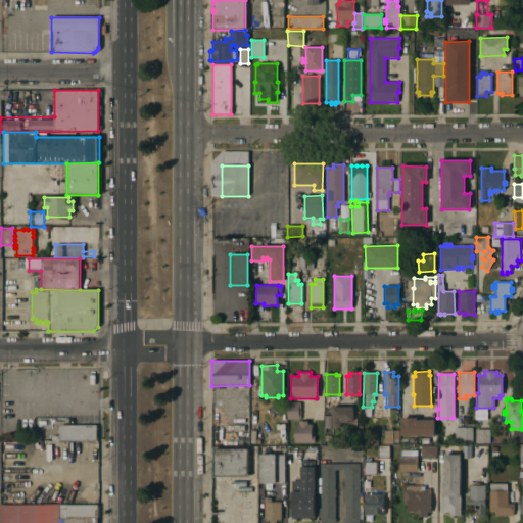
[(287,402),(300,402),(300,420),(287,420),(287,402)]
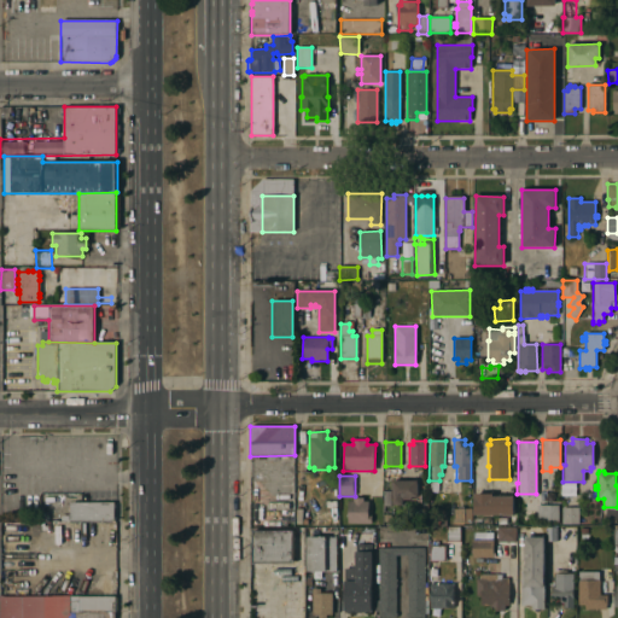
[(392,481),(418,481),(418,497),(412,497),(412,500),(402,500),(402,505),(392,505),(392,481)]
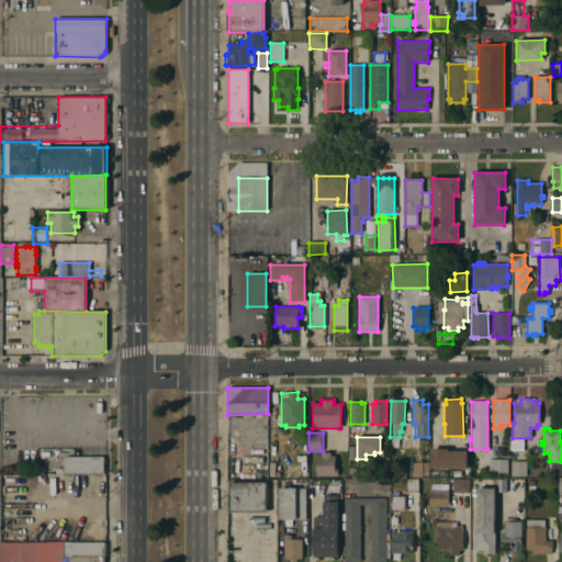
[(431,449),(448,449),(448,451),(467,452),(467,469),(431,469),(431,449)]
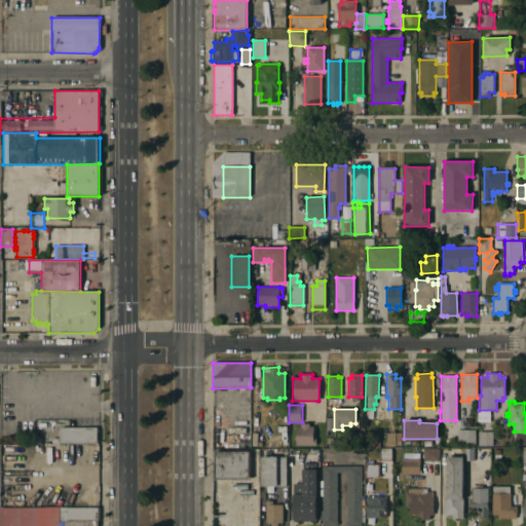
[(295,446),(295,426),(299,426),(299,423),(307,423),(307,426),(311,426),(311,439),(314,439),(314,446),(295,446)]
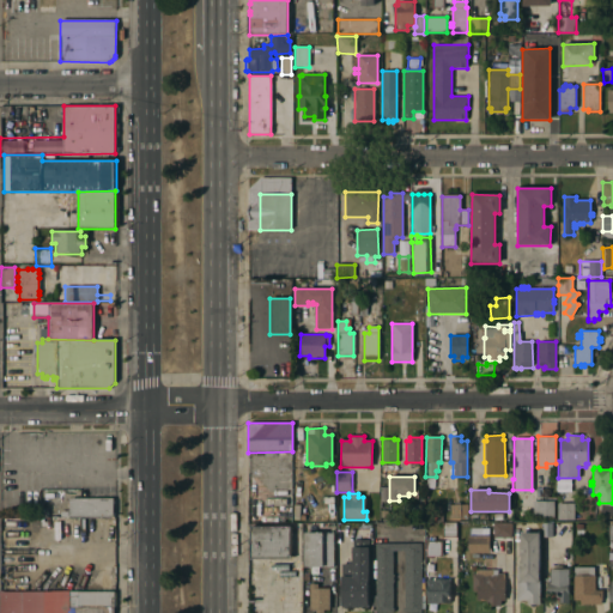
[(108,519),(108,517),(68,517),(68,498),(113,499),(113,519),(108,519)]
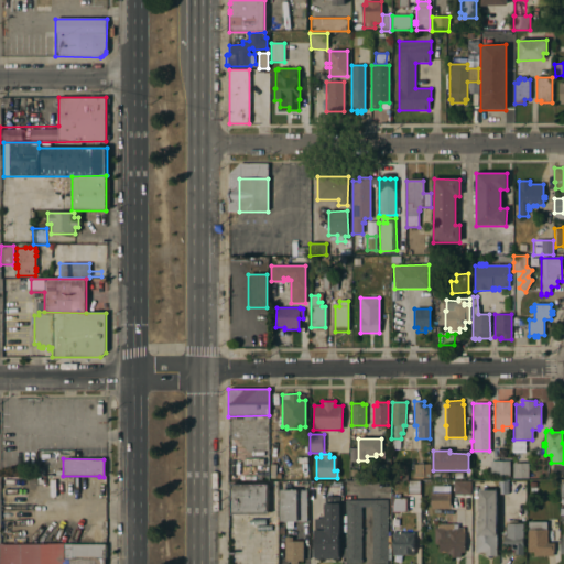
[(509,476),(491,476),(491,462),(509,462),(509,476)]
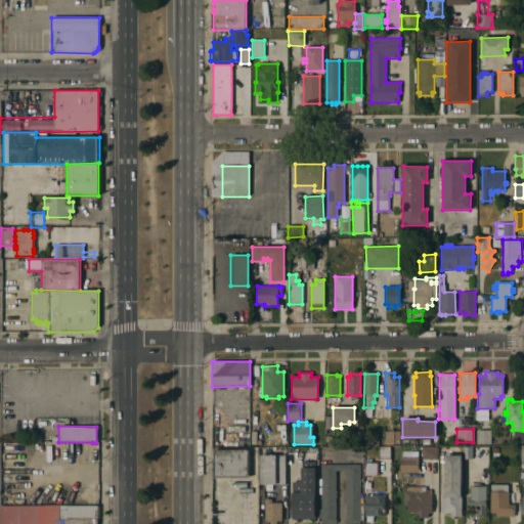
[(490,430),(490,445),(476,445),(476,430),(490,430)]
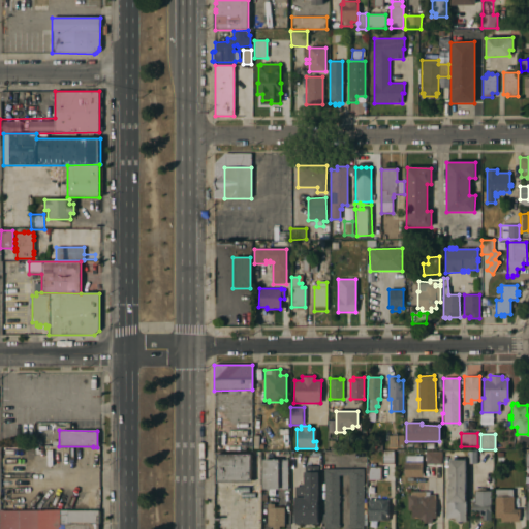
[(389,436),(403,436),(404,448),(387,448),(387,444),(389,444),(389,436)]
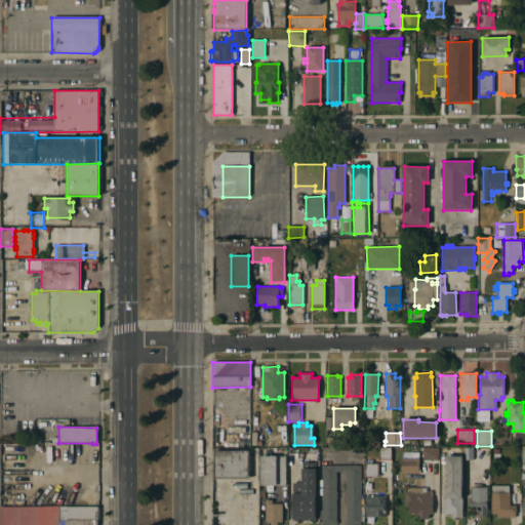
[(34,452),(27,452),(28,443),(58,444),(58,452),(34,452)]
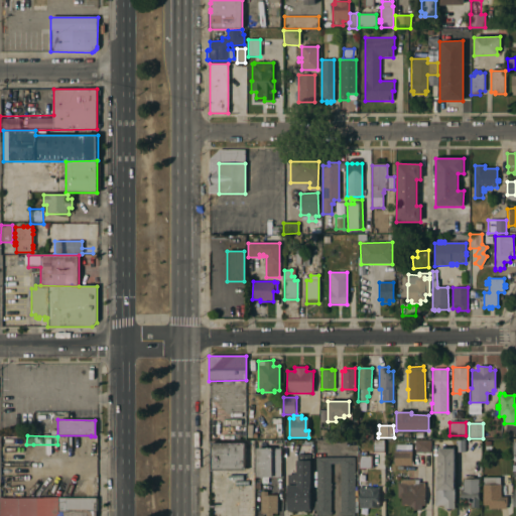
[(1,446),(0,446),(0,436),(25,436),(25,448),(8,448),(8,458),(1,458),(1,446)]
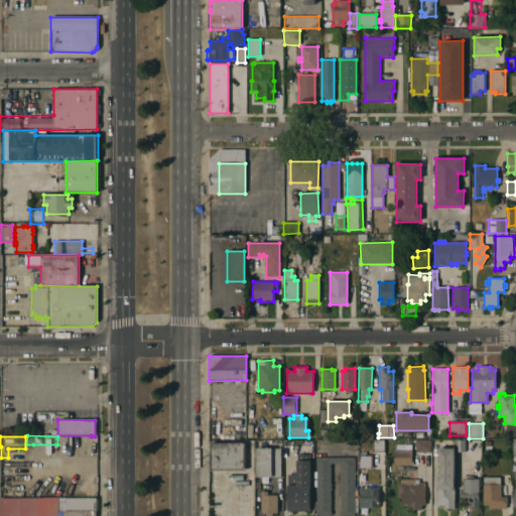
[(384,439),(384,453),(373,453),(373,439),(384,439)]
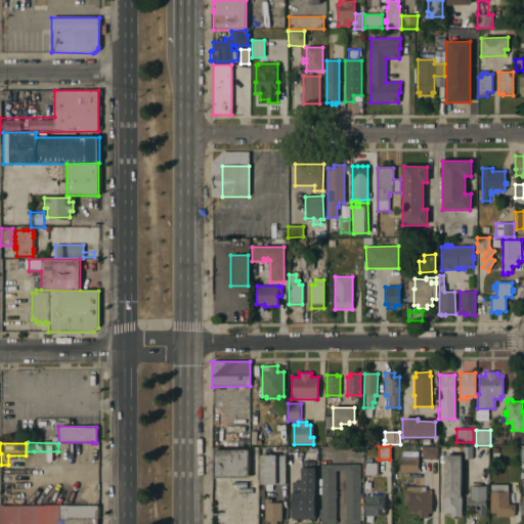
[(422,460),(422,447),(437,447),(437,460),(422,460)]
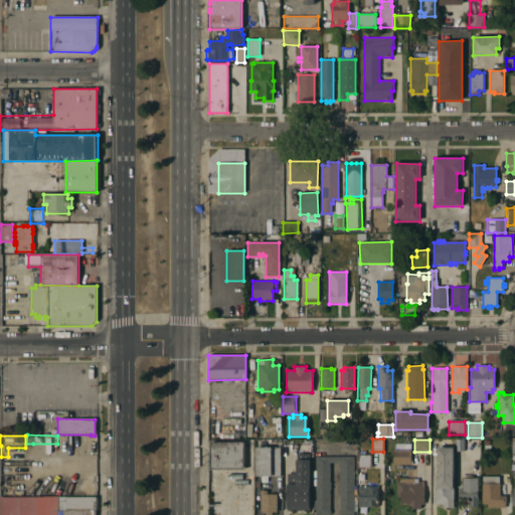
[(464,452),(456,452),(456,440),(464,440),(464,452)]
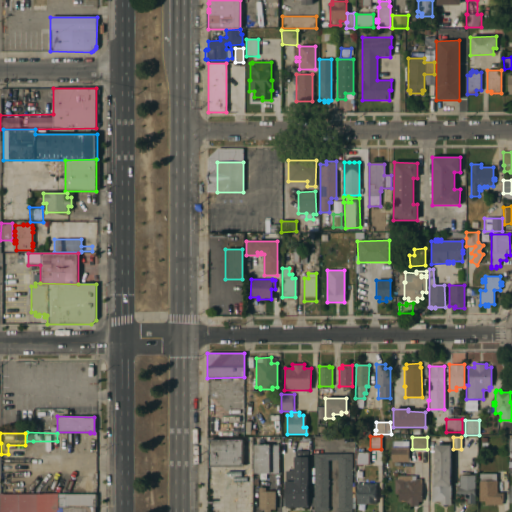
[(207,440),(240,440),(240,467),(207,467),(207,440)]
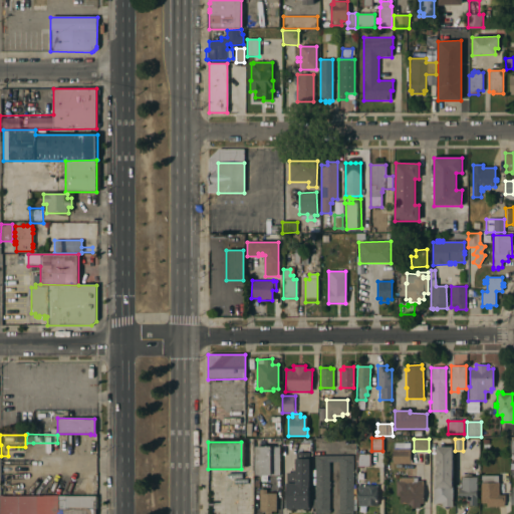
[(278,447),(278,476),(254,476),(254,447),(278,447)]
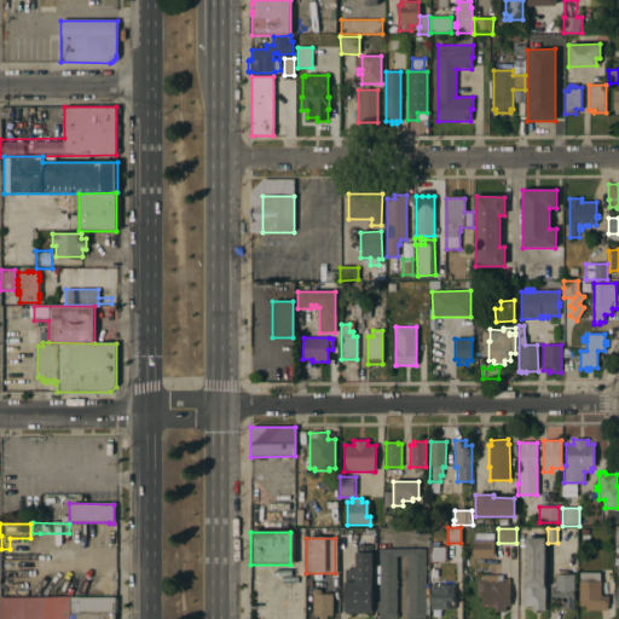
[(545,611),(532,611),(532,607),(521,607),(521,573),(526,573),(525,538),(545,538),(545,611)]
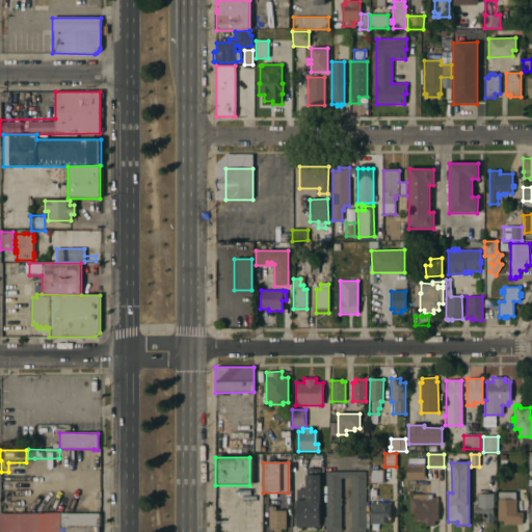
[(424,464),(424,480),(406,480),(406,466),(424,464)]
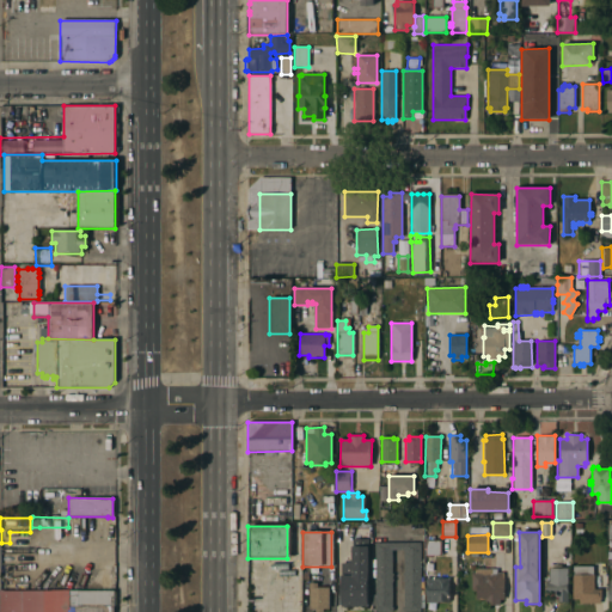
[(440,540),(441,552),(442,552),(442,556),(426,556),(426,540),(440,540)]
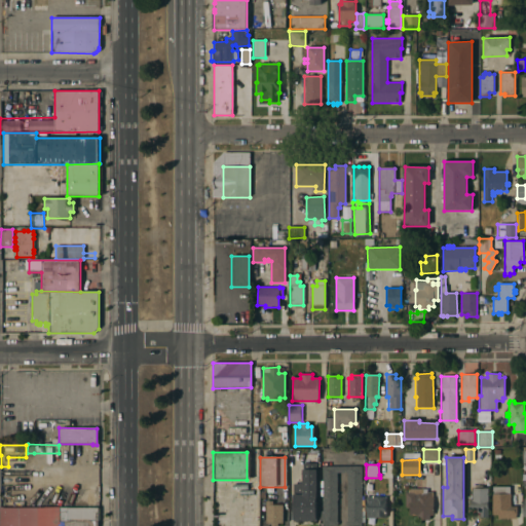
[(361,466),(361,496),(364,496),(364,500),(361,500),(361,525),(346,525),(346,522),(347,522),(347,521),(346,521),(346,516),(347,506),(345,506),(346,500),(346,499),(345,499),(345,497),(346,497),(346,495),(345,495),(345,493),(346,493),(346,492),(346,486),(346,478),(346,473),(337,473),(337,478),(336,478),(336,486),(337,486),(337,492),(336,492),(336,493),(338,493),(338,495),(337,495),(337,500),(337,506),(336,522),(337,522),(337,525),(322,525),(322,466),(361,466)]
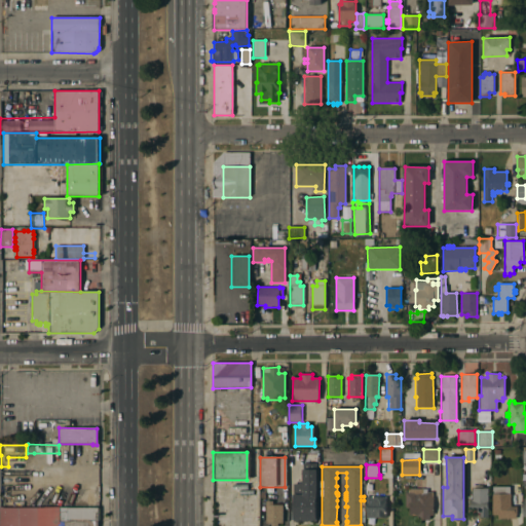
[(316,470),(316,520),(294,520),(294,493),(299,493),(299,470),(316,470)]
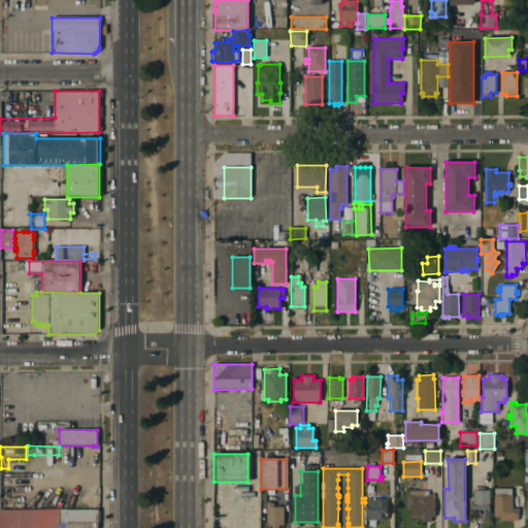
[(37,491),(42,491),(42,489),(41,489),(41,479),(61,479),(61,489),(55,489),(55,495),(60,495),(60,491),(85,491),(85,489),(99,489),(99,509),(37,509),(37,491)]
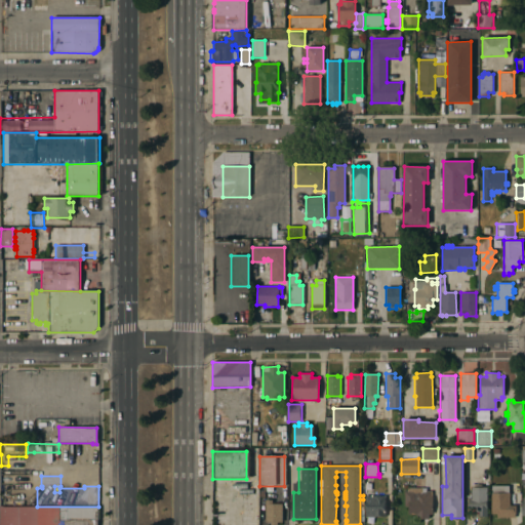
[(491,485),(509,485),(509,493),(510,493),(510,507),(516,507),(516,515),(515,515),(515,518),(497,518),(497,514),(491,514),(491,485)]
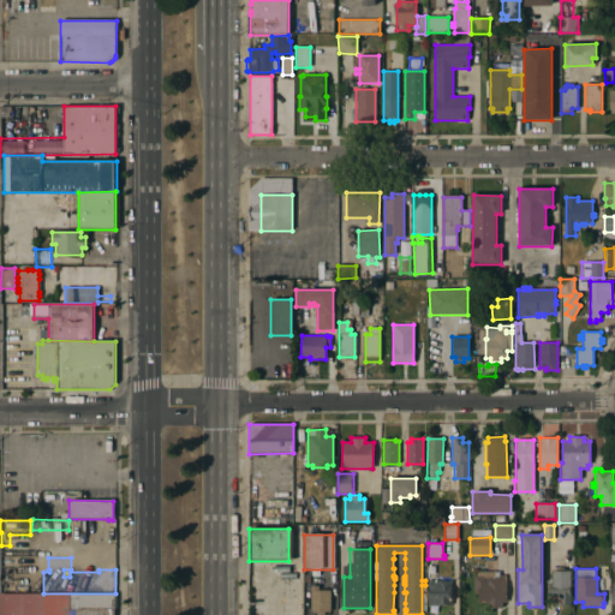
[(571,605),(561,605),(561,601),(559,601),(557,598),(557,597),(549,596),(549,584),(551,584),(551,571),(571,571),(571,605)]
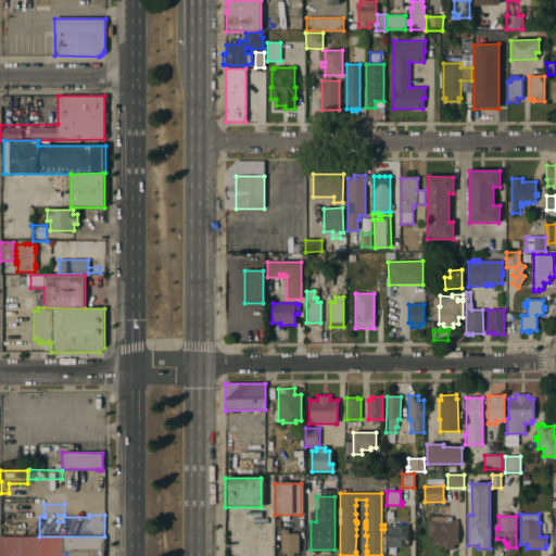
[(431,520),(431,517),(446,517),(446,520),(456,520),(456,526),(458,526),(458,544),(454,544),(454,550),(440,551),(440,545),(432,545),(432,536),(428,536),(428,520),(431,520)]
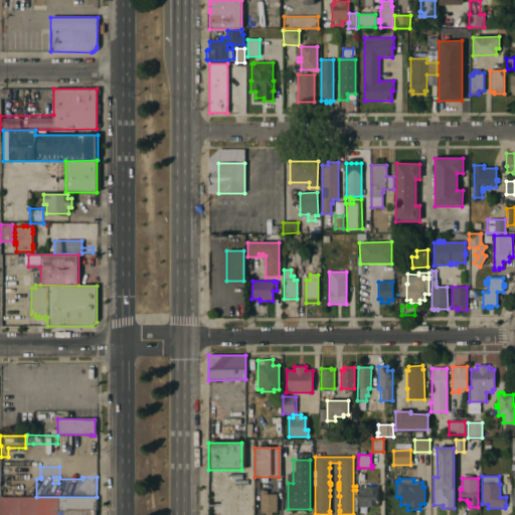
[(377,487),(377,507),(359,507),(359,487),(377,487)]
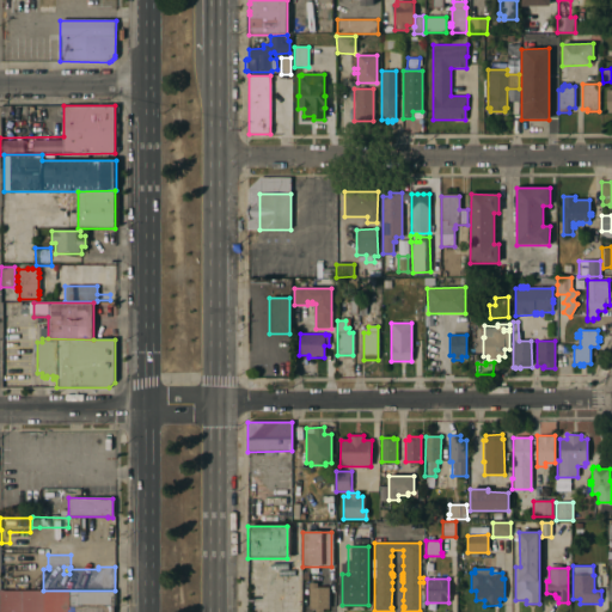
[(308,583),(317,583),(317,587),(329,587),(329,610),(323,610),(323,611),(314,611),(314,609),(310,609),(308,583)]
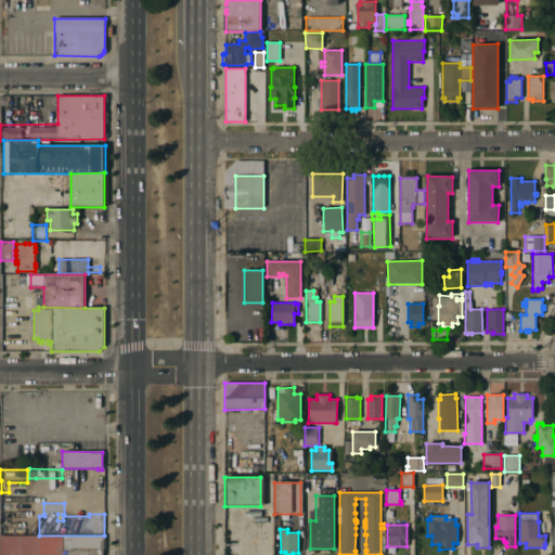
[(104,536),(104,552),(72,552),(72,553),(40,553),(40,554),(0,554),(0,536),(39,536),(104,536)]
